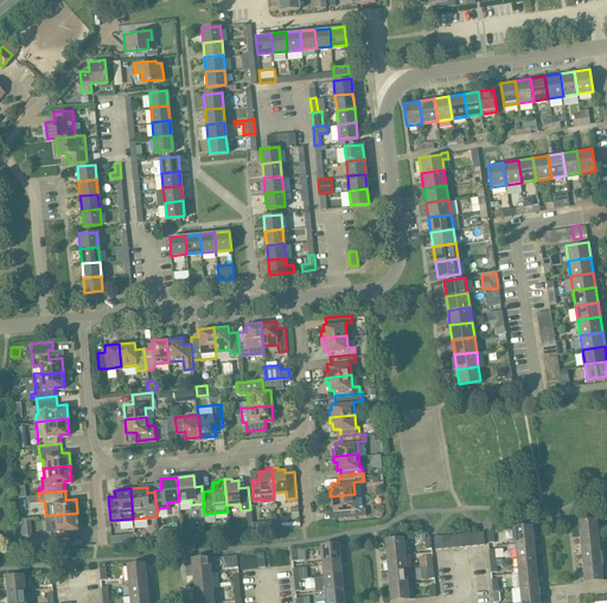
[(355,494),(330,496),(331,502),(333,502),(333,510),(338,510),(338,517),(364,513),(363,506),(356,507),(355,494)]
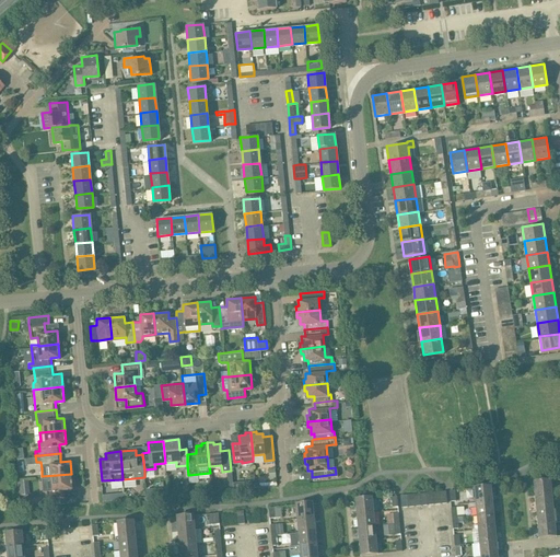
[(71,474),(42,476),(44,491),(46,491),(47,498),(47,503),(65,502),(63,496),(61,497),(60,488),(63,488),(72,487),(71,474)]
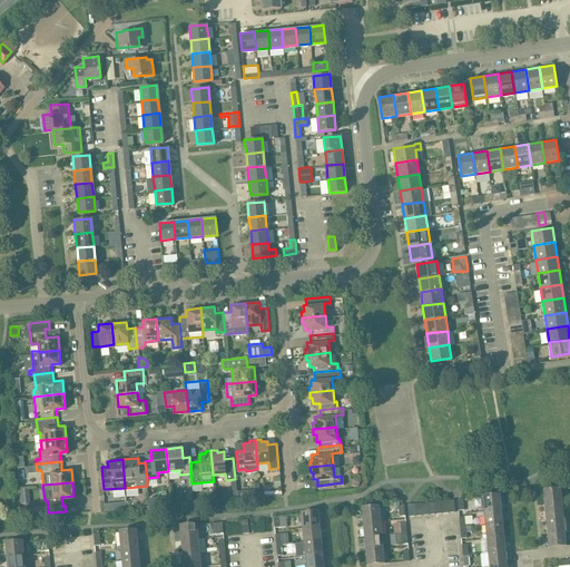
[(544,502),(562,501),(560,487),(542,488),(544,502)]
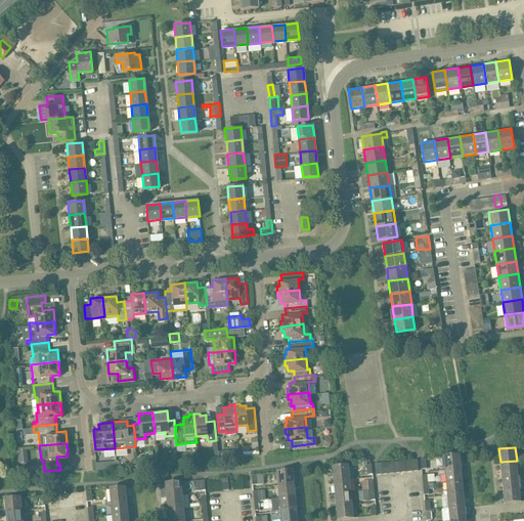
[(218,454),(219,457),(238,454),(238,448),(218,450),(218,454)]
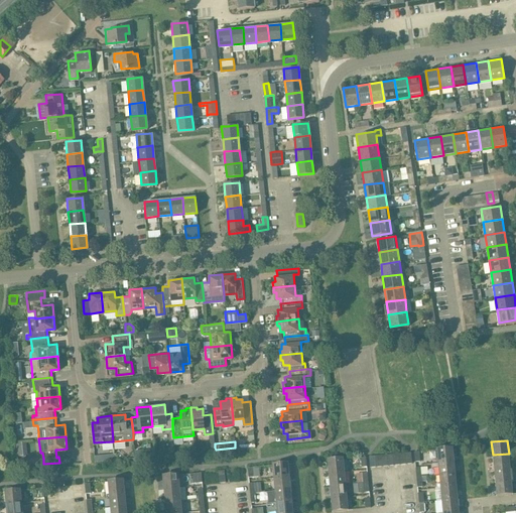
[(436,447),(437,461),(454,459),(453,445),(436,447)]
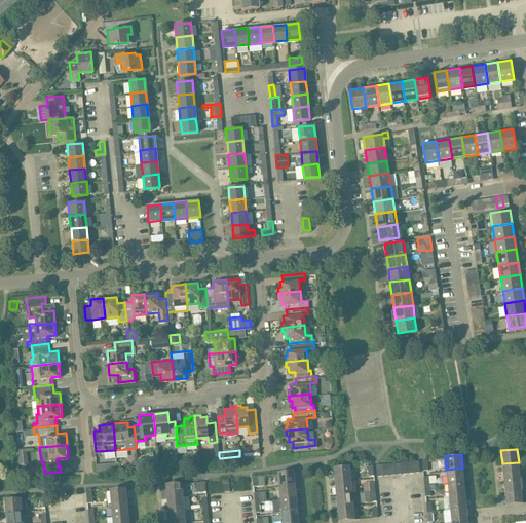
[(503,477),(520,476),(519,462),(502,463),(503,477)]
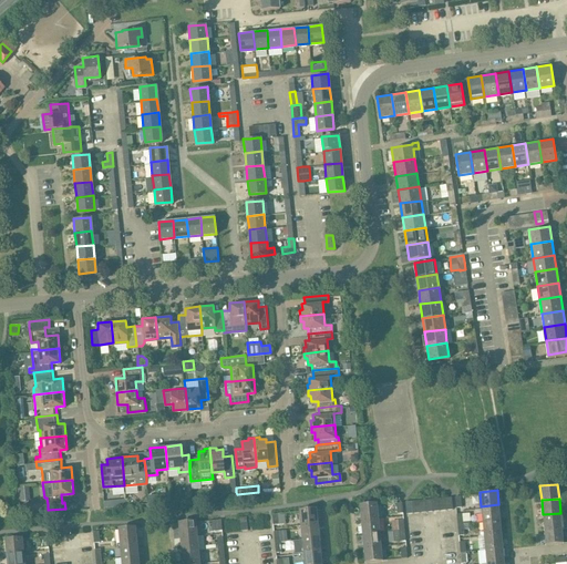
[(360,503),(362,518),(379,515),(378,502),(360,503)]
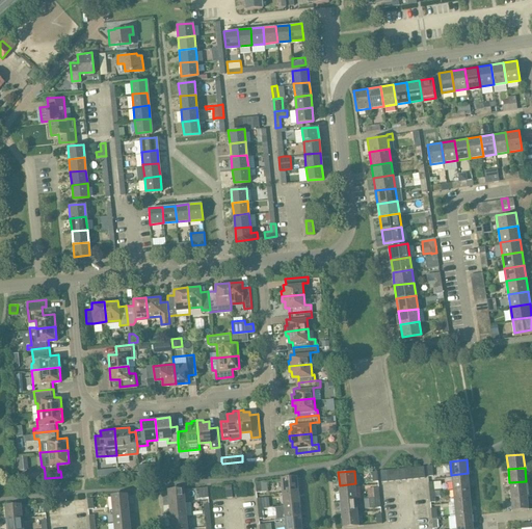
[(470,486),(468,473),(451,475),(452,487),(470,486)]
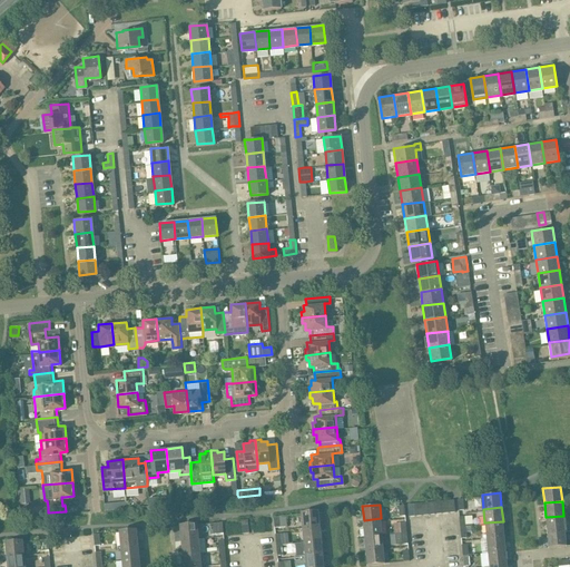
[(301,511),(302,526),(320,525),(318,510),(301,511)]
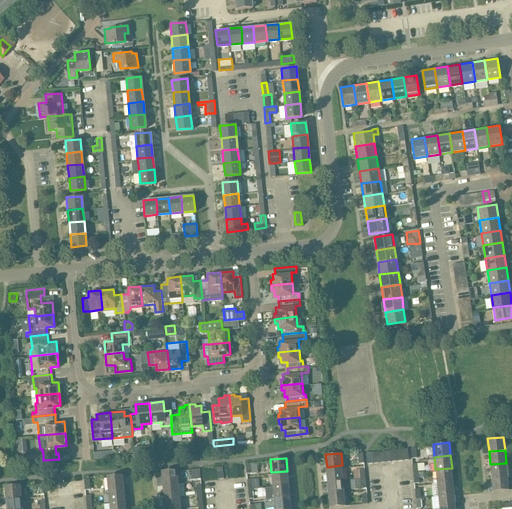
[(413,471),(418,471),(418,469),(425,468),(424,461),(412,462),(413,471)]
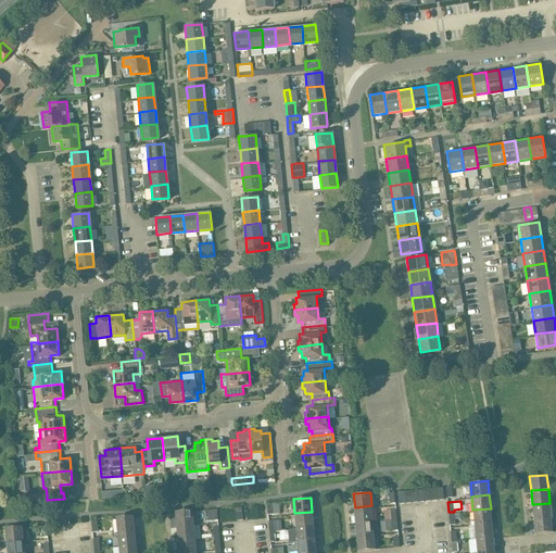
[(533,517),(551,516),(550,503),(532,504),(533,517)]
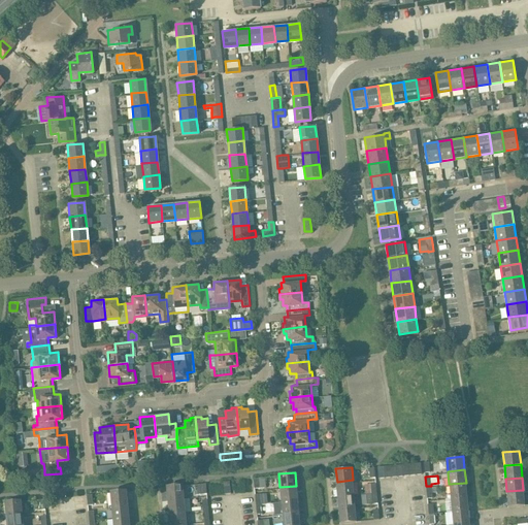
[(338,494),(355,493),(353,480),(337,482),(338,494)]
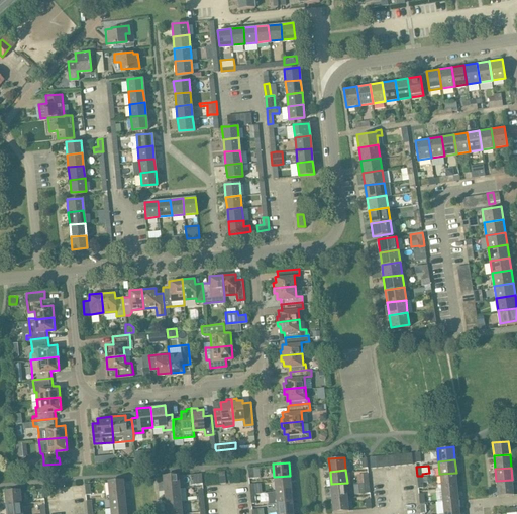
[(165,488),(181,486),(179,473),(163,475),(165,488)]
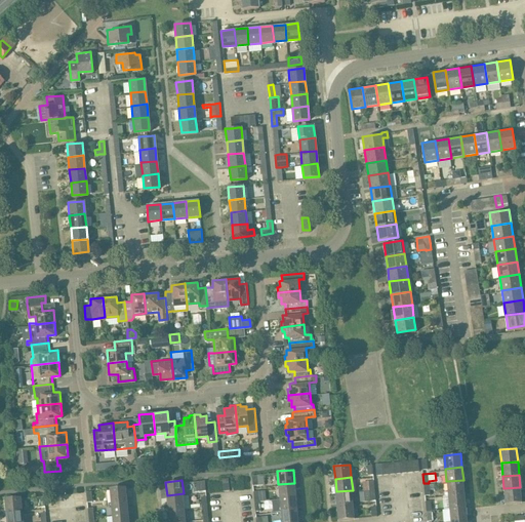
[(465,492),(463,480),(446,481),(448,494),(465,492)]
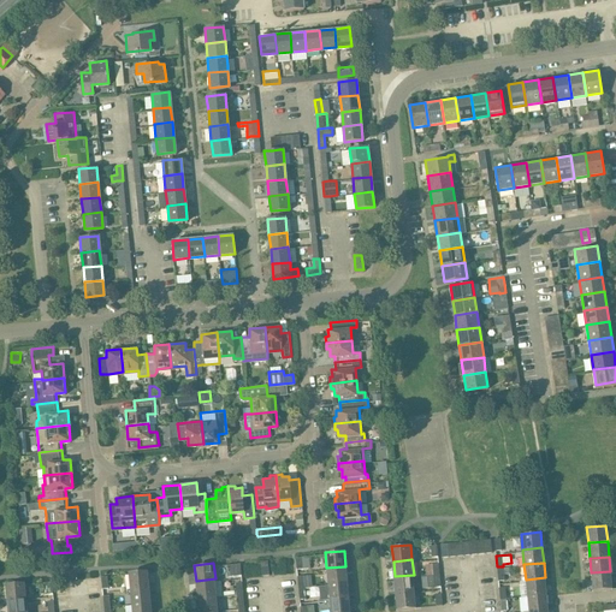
[(348,581),(345,566),(326,568),(329,583),(348,581)]
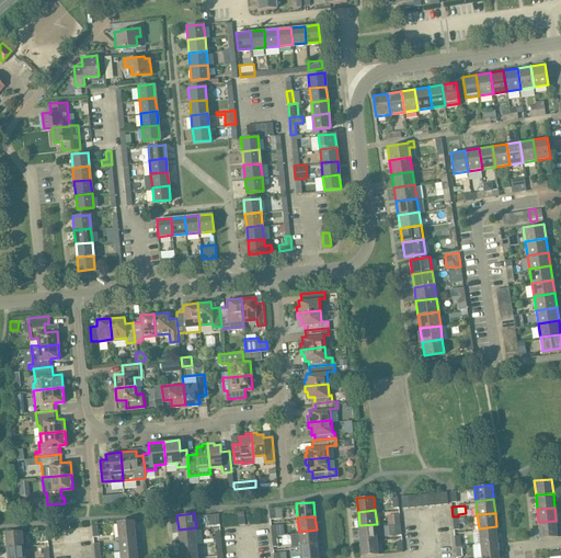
[(117,521),(118,535),(136,534),(134,520),(117,521)]
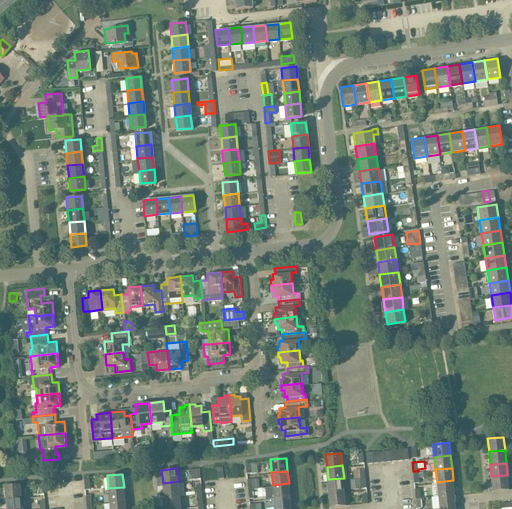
[(509,488),(507,475),(491,476),(492,489),(509,488)]
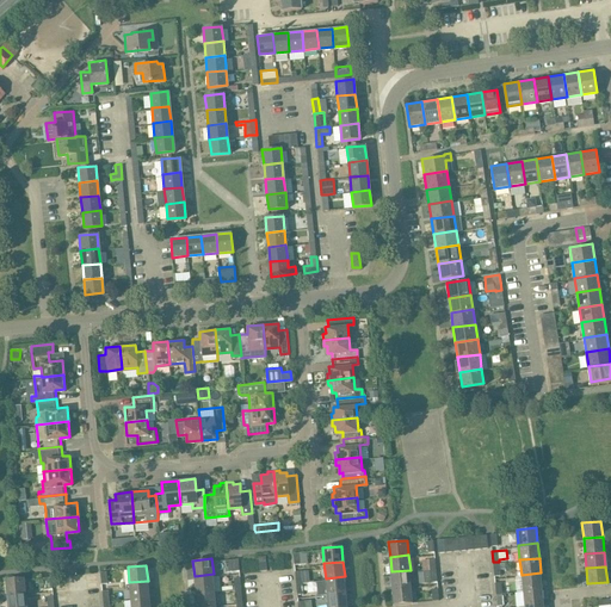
[(430,569),(424,569),(425,581),(437,580),(436,568),(430,568),(430,569)]
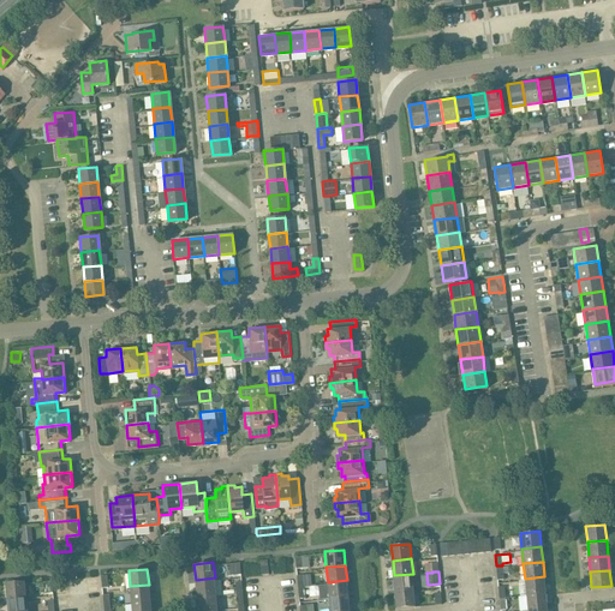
[(395,591),(415,588),(413,574),(394,575),(395,591)]
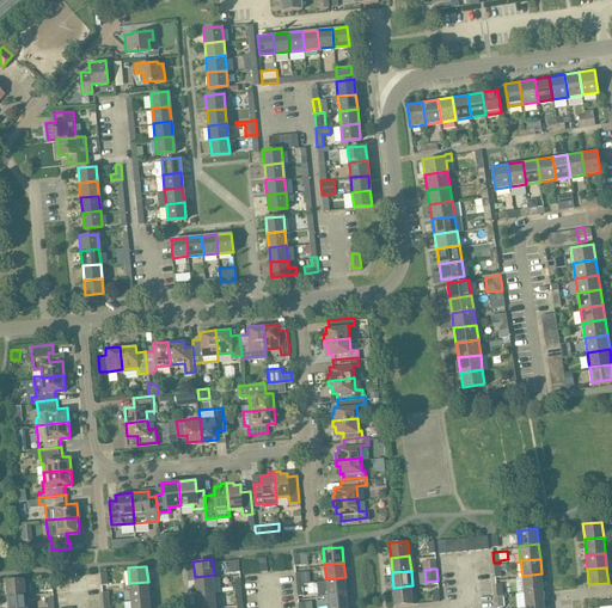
[(543,589),(542,573),(522,576),(524,590),(543,589)]
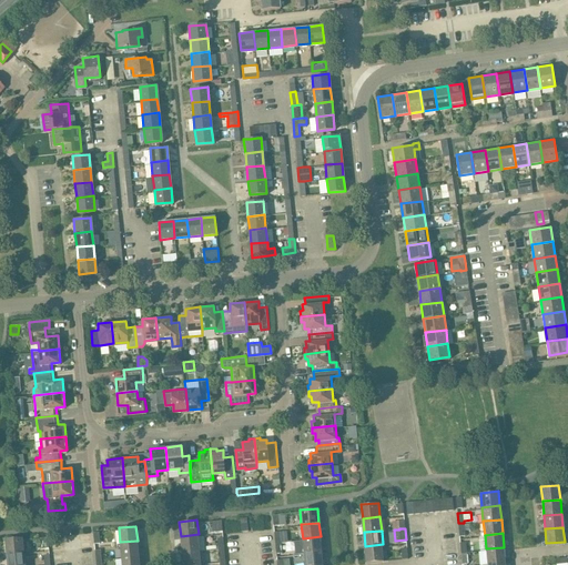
[(200,548),(199,534),(181,536),(182,551),(200,548)]
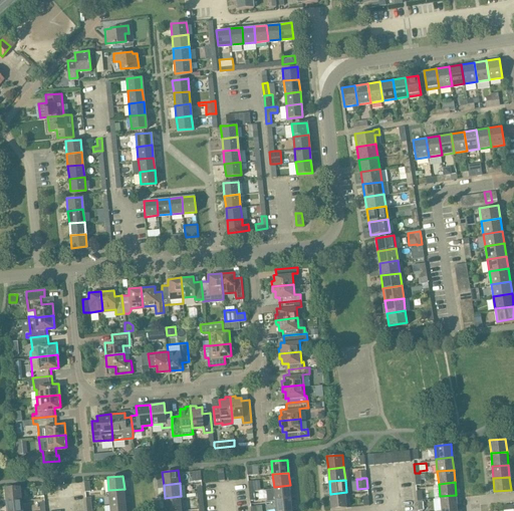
[(5,487),(6,500),(22,498),(21,485),(5,487)]
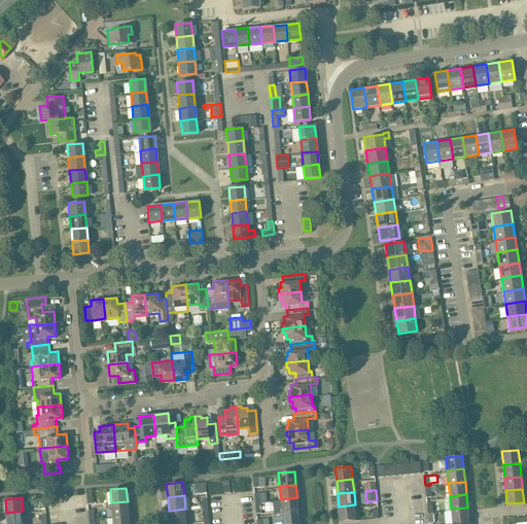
[(299,511),(297,497),(281,499),(282,512),(299,511)]
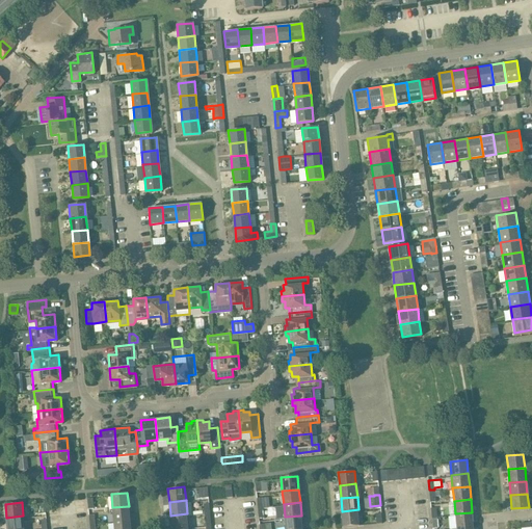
[(130,519),(129,506),(112,507),(114,521),(130,519)]
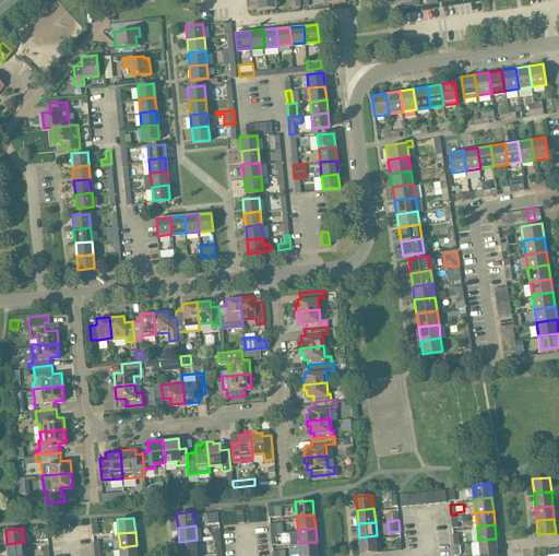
[(377,535),(359,537),(360,552),(378,549),(377,535)]
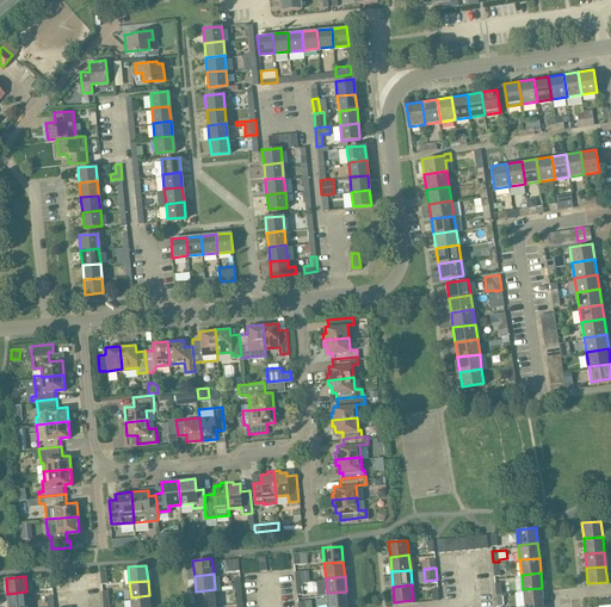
[(543,602),(542,588),(523,589),(524,605),(543,602)]
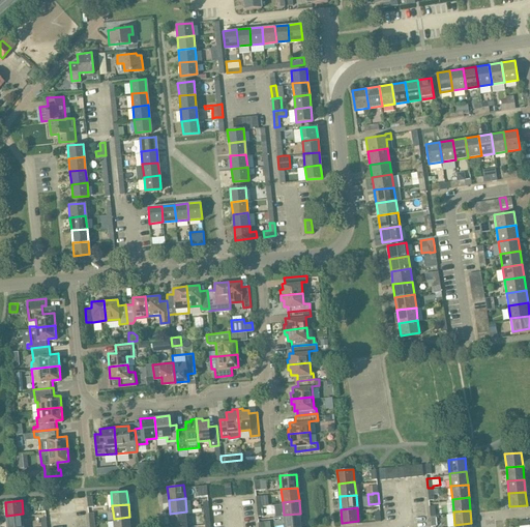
[(187,525),(186,511),(170,514),(171,526),(187,525)]
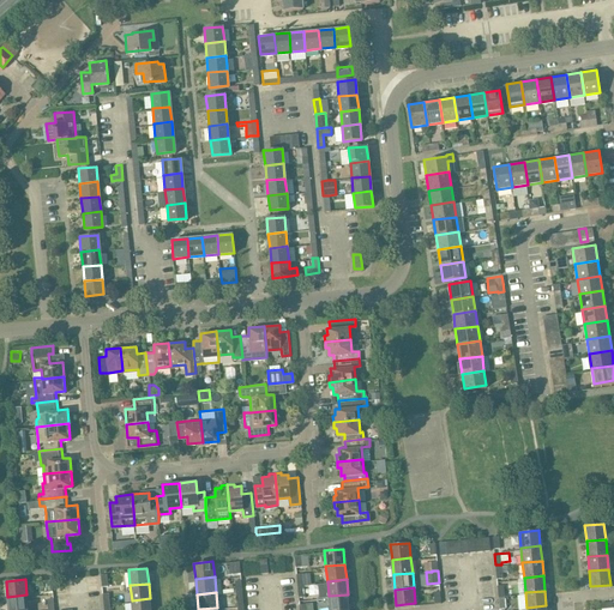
[(7,597),(8,609),(26,609),(29,609),(26,595),(7,597)]
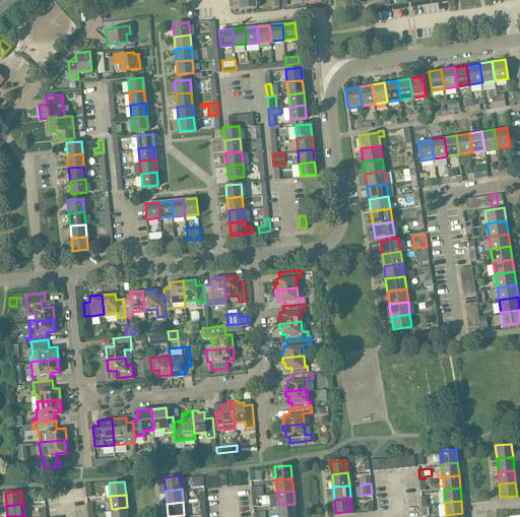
[(287,516),(296,516),(295,504),(278,505),(279,516),(287,516)]
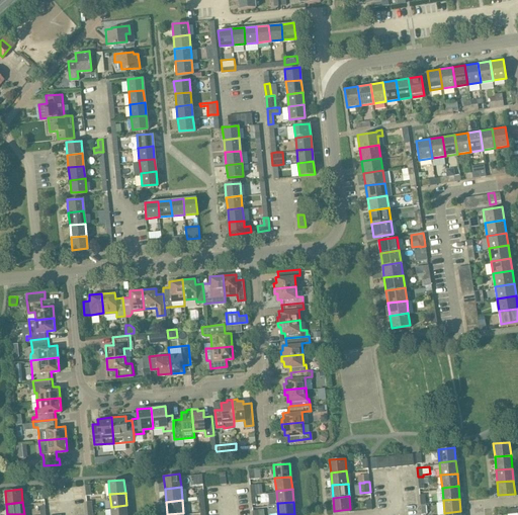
[(127,514),(126,505),(111,507),(111,514),(127,514)]
